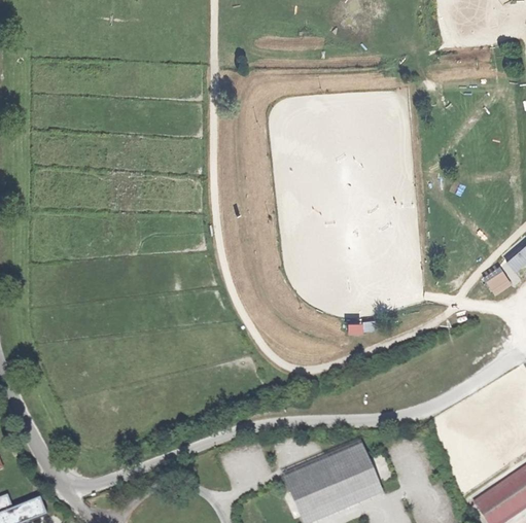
[(444,232),(445,244),(458,243),(457,230),(444,232)]
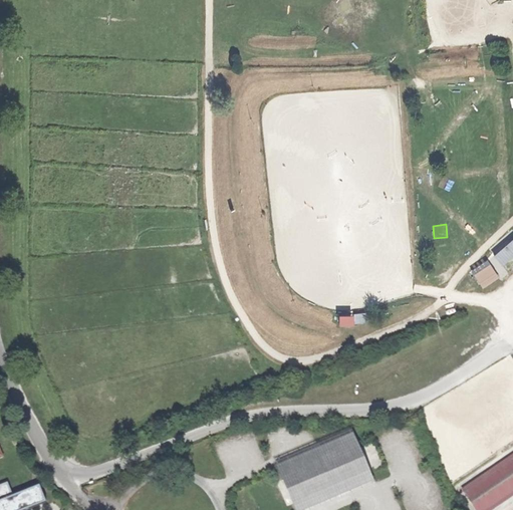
[(512,241),(498,253),(507,263),(512,257),(512,241)]
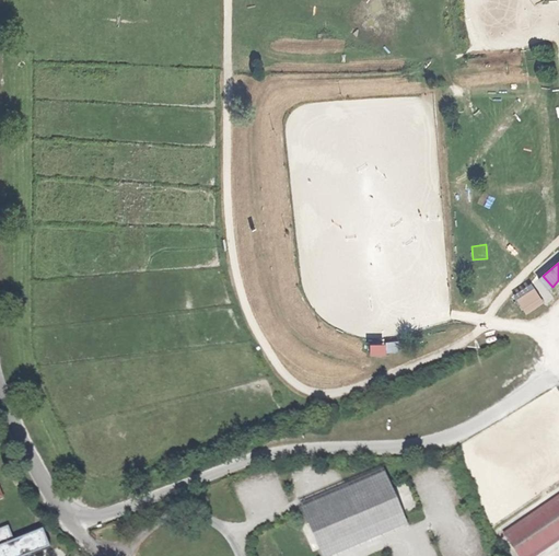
[(534,282),(516,294),(525,307),(542,294),(534,282)]
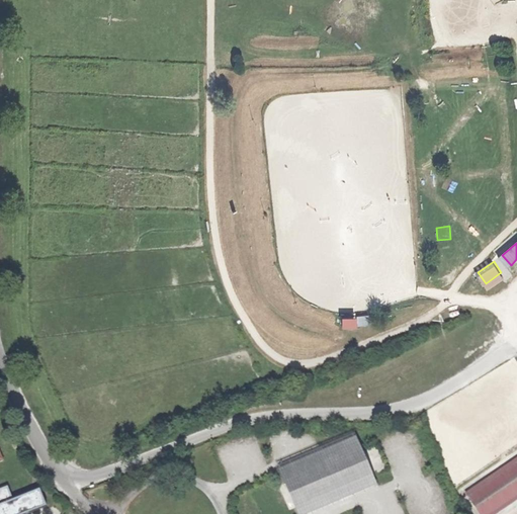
[(341,312),(341,322),(356,321),(356,311),(341,312)]
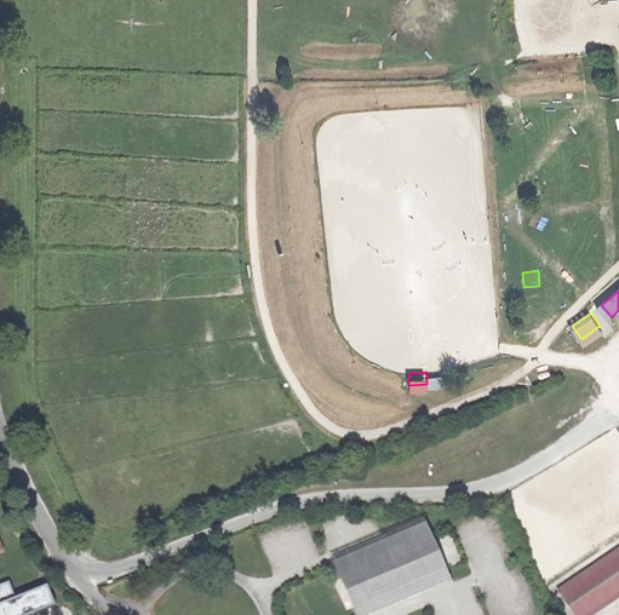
[(427,521),(333,559),(356,614),(364,614),(452,579),(427,521)]
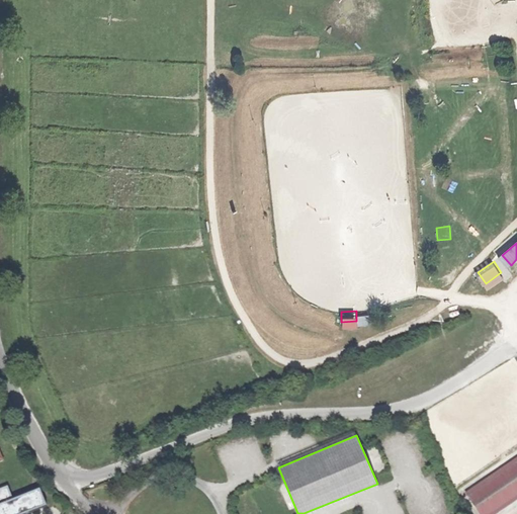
[(516,454),(464,490),(480,513),(496,513),(516,499),(516,454)]
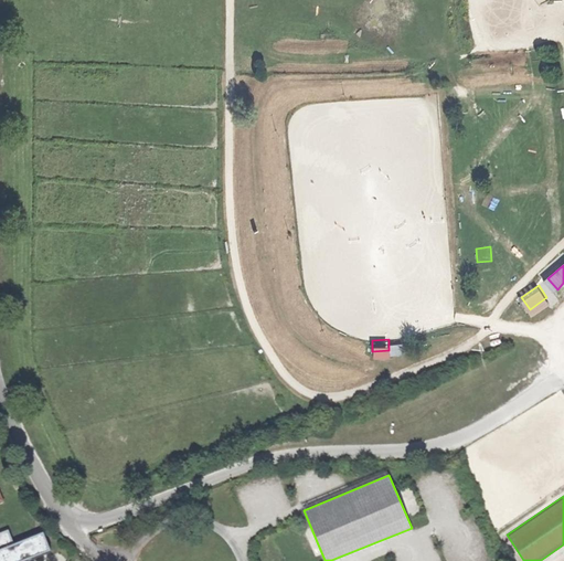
[(0,560),(13,560),(50,550),(43,530),(14,539),(10,526),(0,528),(0,560)]
